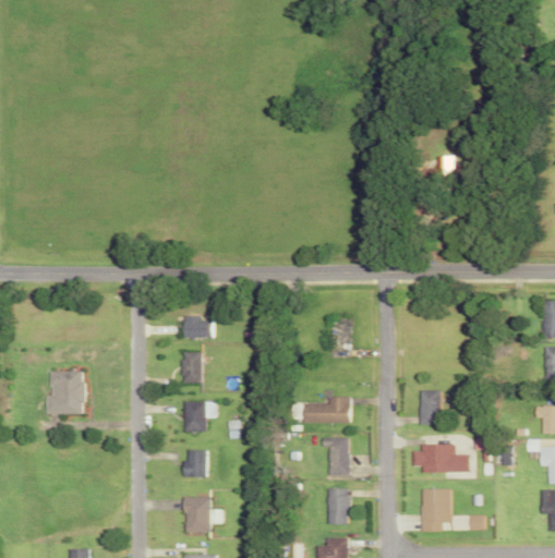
[(435,168),(417,169),(417,187),(451,186),(450,155),(435,155),(435,168)]
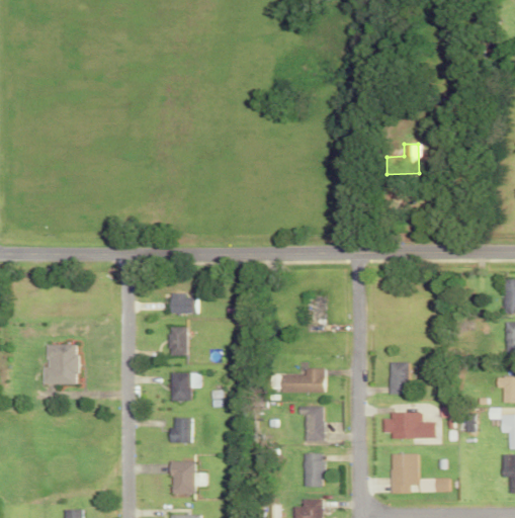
[(514,278),(503,278),(504,313),(514,312),(514,278)]
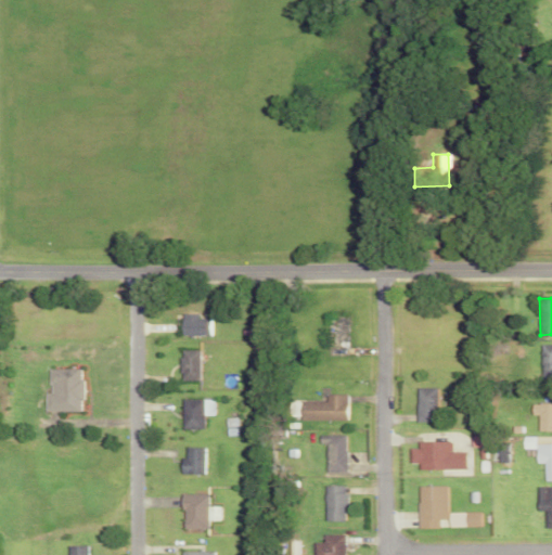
[(187,335),(216,335),(216,318),(204,318),(204,313),(187,313),(187,335)]
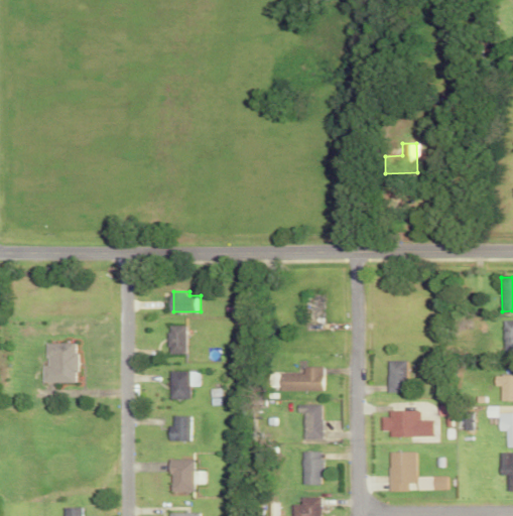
[(503,353),(512,353),(512,319),(504,319),(503,353)]
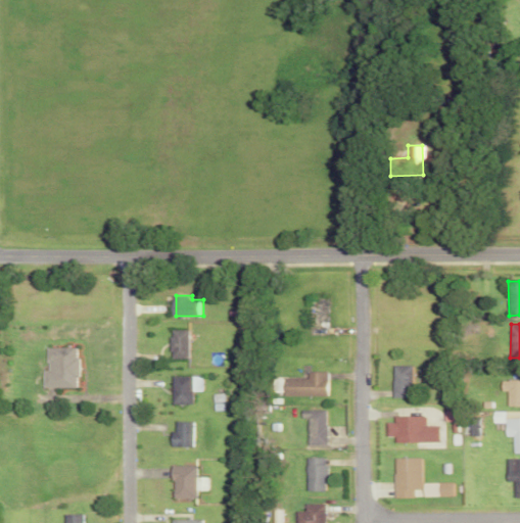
[(174,358),(192,359),(193,330),(175,329),(174,358)]
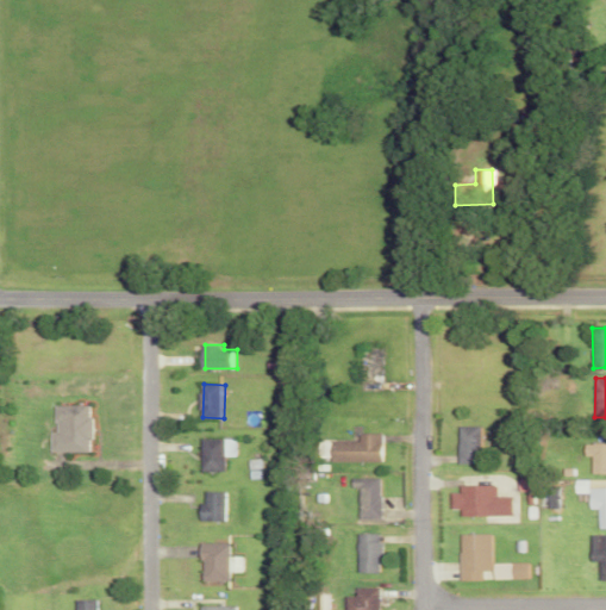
[(97,405),(60,405),(61,433),(56,433),(56,453),(97,452),(97,405)]
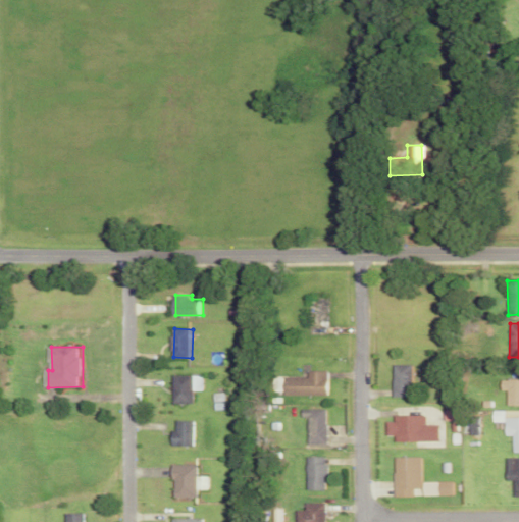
[(412,365),(393,364),(392,396),(411,396),(412,365)]
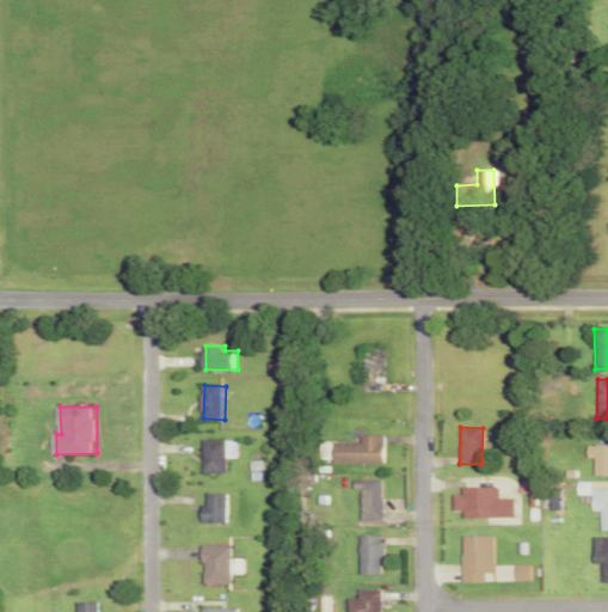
[(381,434),(360,434),(360,442),(331,442),(331,463),(382,463),(381,434)]
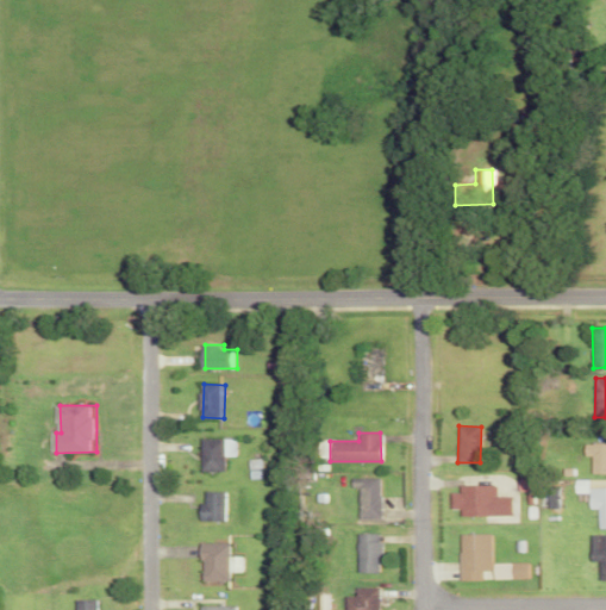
[(238,456),(239,440),(205,439),(205,471),(227,471),(229,456),(238,456)]
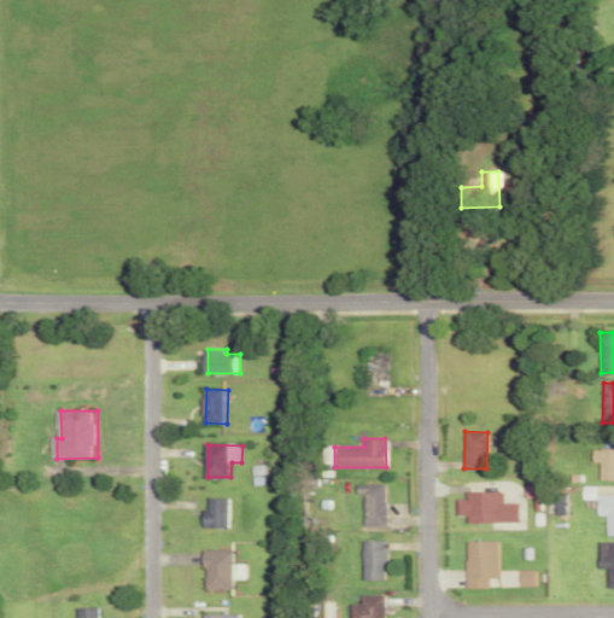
[(600,479),(613,479),(613,448),(592,448),(592,461),(600,462),(600,479)]
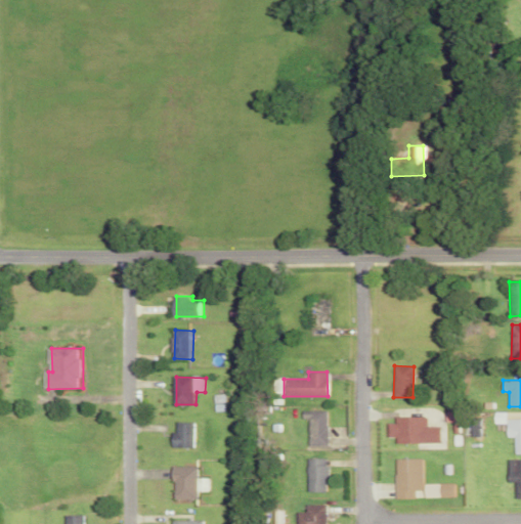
[(328,410),(302,410),(303,419),(309,419),(309,446),(329,445),(328,410)]
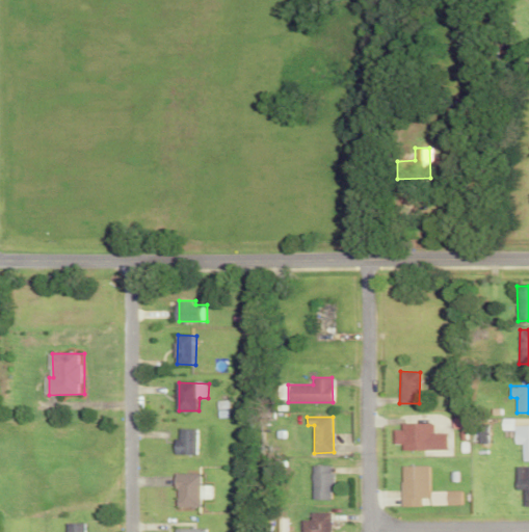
[(528,425),(514,425),(514,419),(503,419),(503,430),(514,430),(514,444),(522,444),(522,460),(528,460),(528,425)]
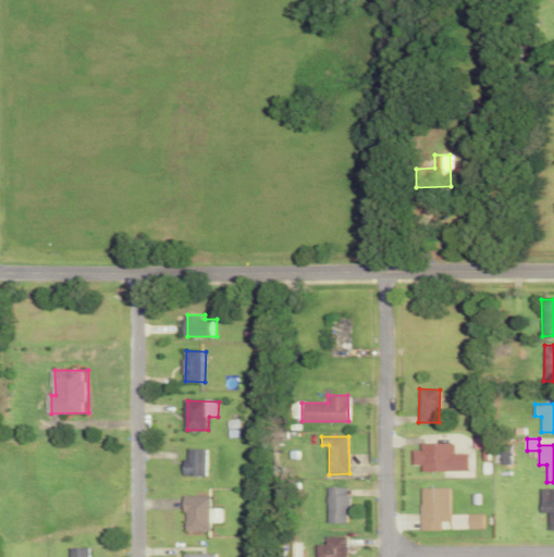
[(467,470),(467,453),(452,454),(452,443),(419,443),(419,450),(410,450),(411,465),(419,463),(419,471),(467,470)]
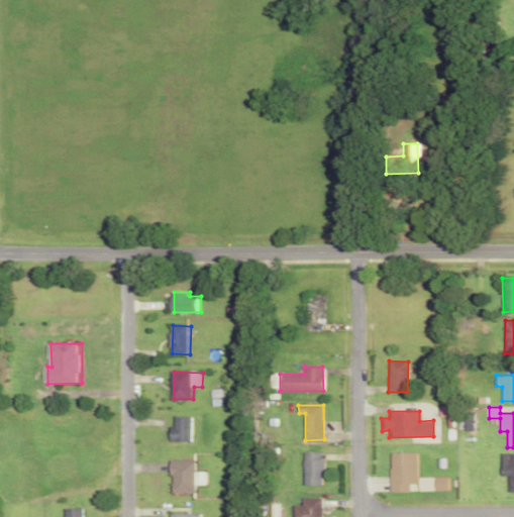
[(195,442),(195,417),(176,416),(176,441),(195,442)]
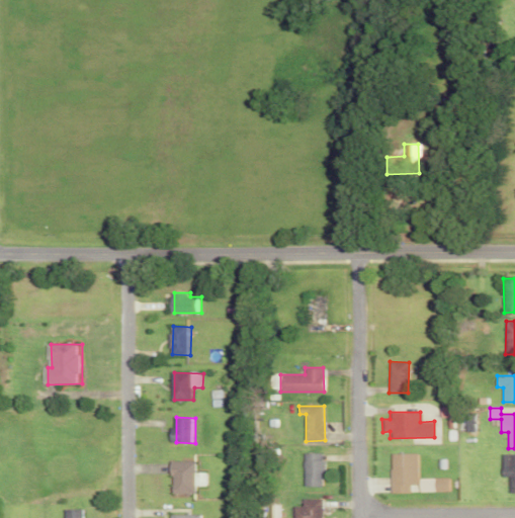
[(323,452),(304,453),(304,487),(324,486),(323,452)]
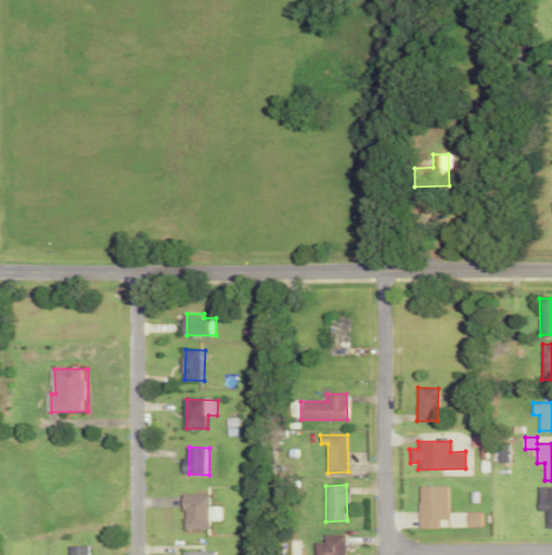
[(418,528),(438,528),(438,519),(446,519),(446,485),(418,486),(418,528)]
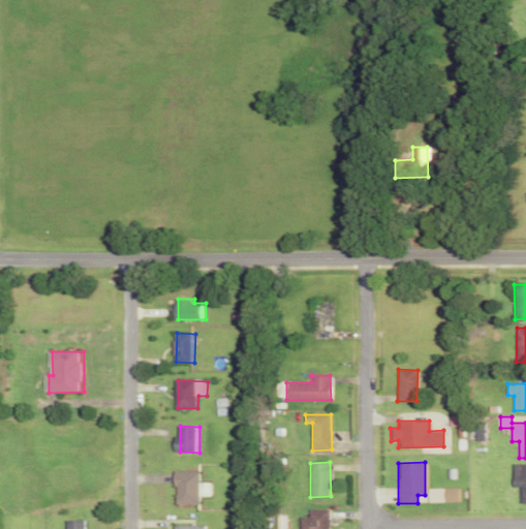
[(519,503),(525,502),(525,464),(511,464),(512,487),(518,486),(519,503)]
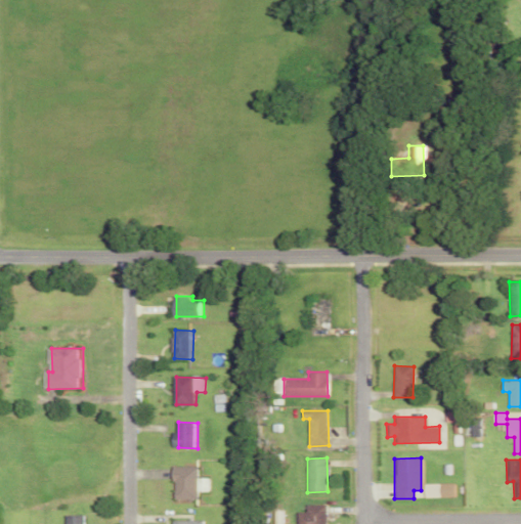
[(202,467),(178,466),(178,498),(203,499),(203,490),(211,490),(211,478),(202,478),(202,467)]
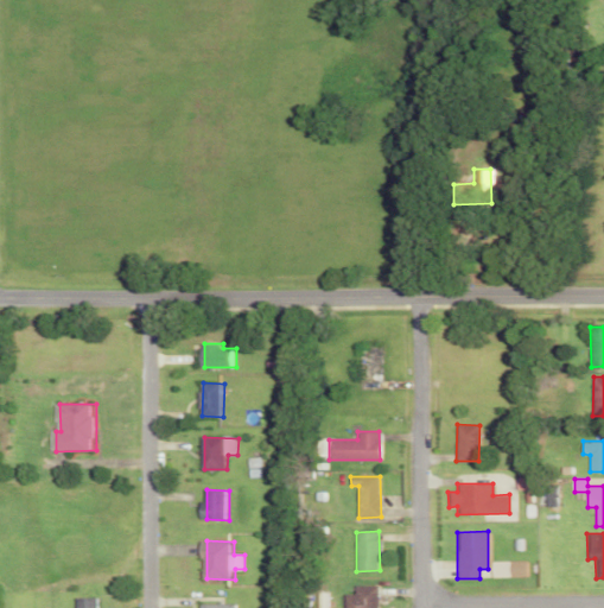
[(525,577),(525,561),(508,561),(508,576),(525,577)]
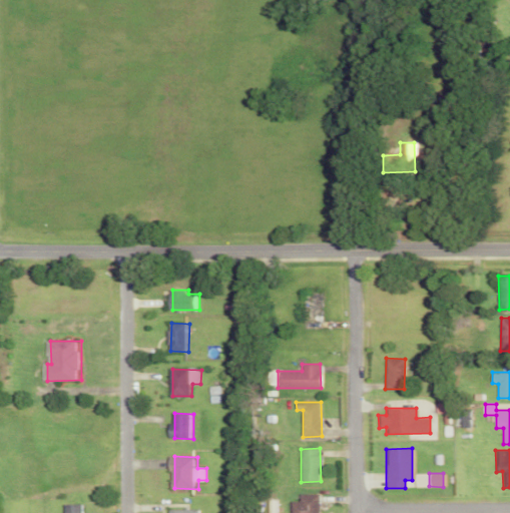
[(319,512),(320,494),(299,494),(299,501),(291,502),(291,512),(319,512)]
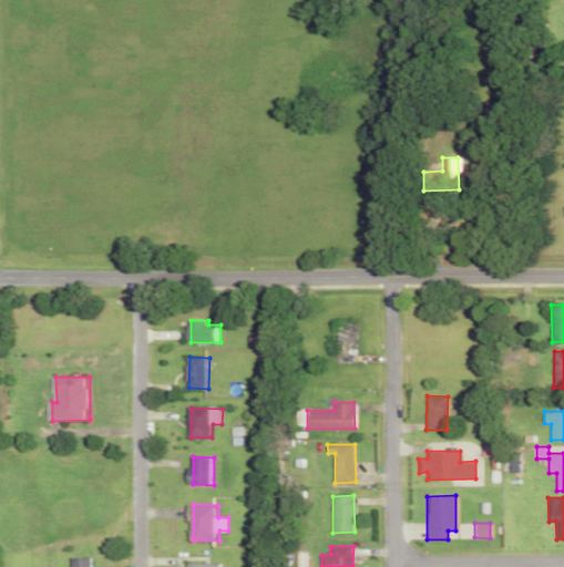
[(94,566),(95,557),(74,557),(73,566),(94,566)]
